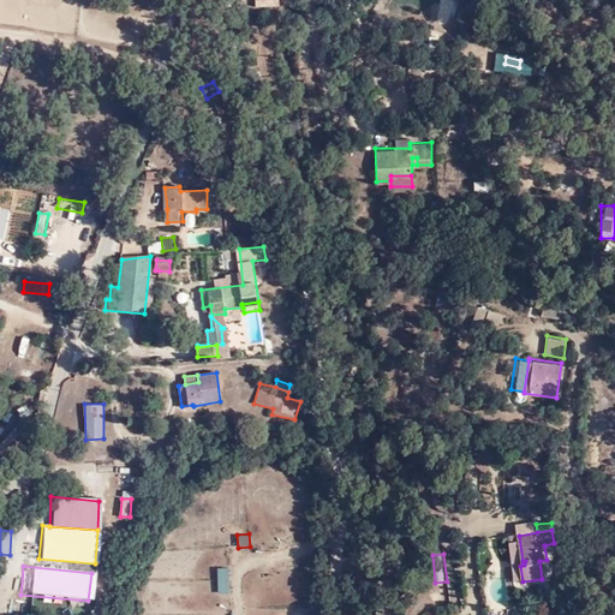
[(228,567),(216,568),(219,593),(230,592),(228,567)]
